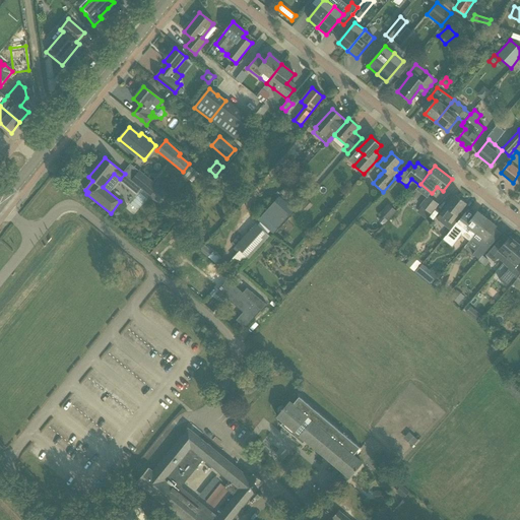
[(142,189),(157,203),(166,194),(149,180),(139,171),(132,181),(142,189)]
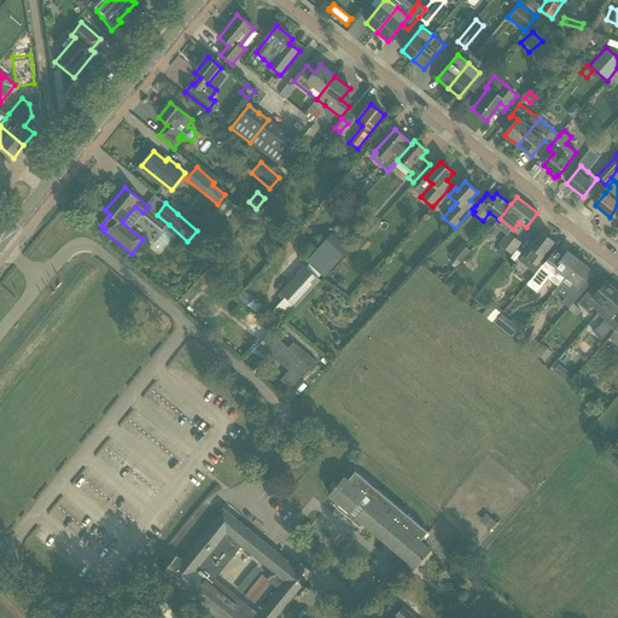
[(529,248),(519,261),(535,274),(547,260),(543,257),(554,243),(541,232),(529,246),(529,248)]
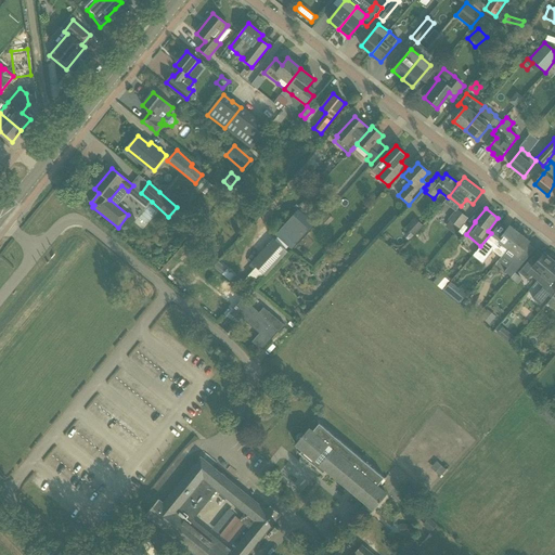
[(455,224),(463,215),(456,209),(449,220),(455,224)]
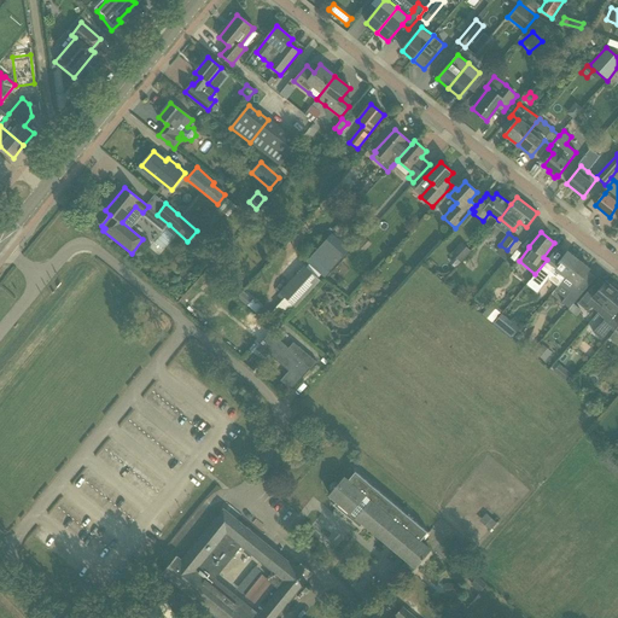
[(325,278),(350,250),(332,234),(307,262),(325,278)]
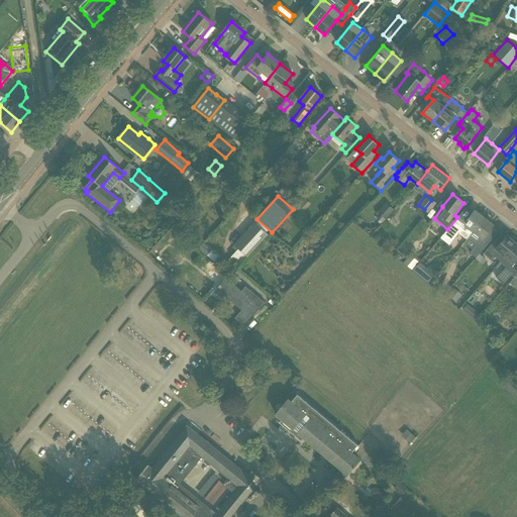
[(306,199),(299,206),(304,211),(311,204),(306,199)]
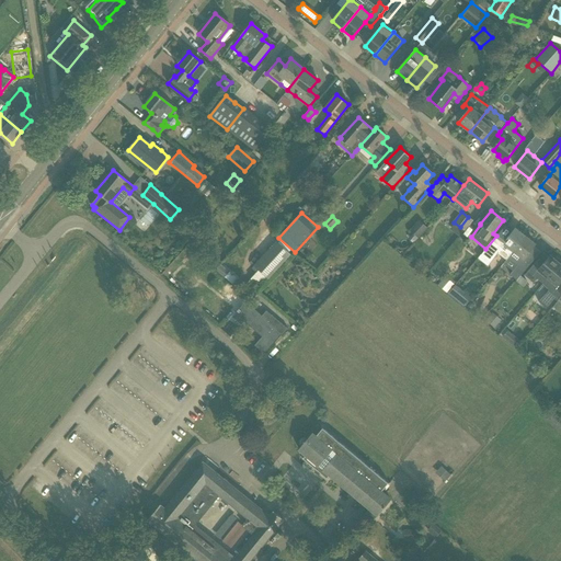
[(421,222),(412,232),(413,233),(419,238),(427,228),(421,222)]
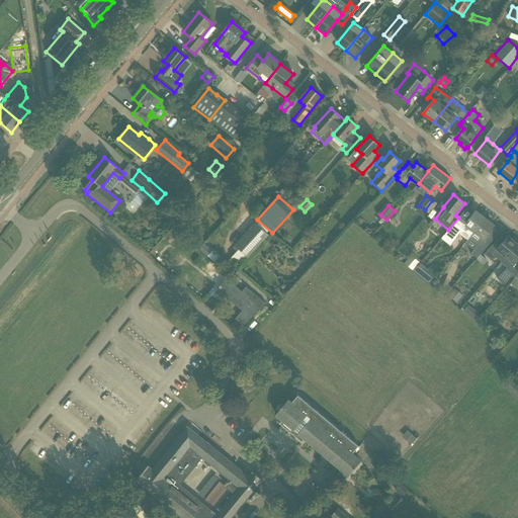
[(473,214),(466,208),(446,233),(455,240),(459,234),(467,240),(469,238),(475,233),(485,219),(476,211),(473,214)]
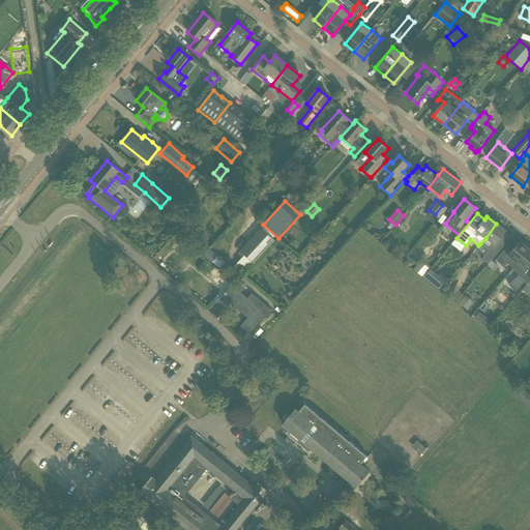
[(489,251),(491,247),(492,248),(506,231),(496,224),(486,238),(480,243),(489,251)]
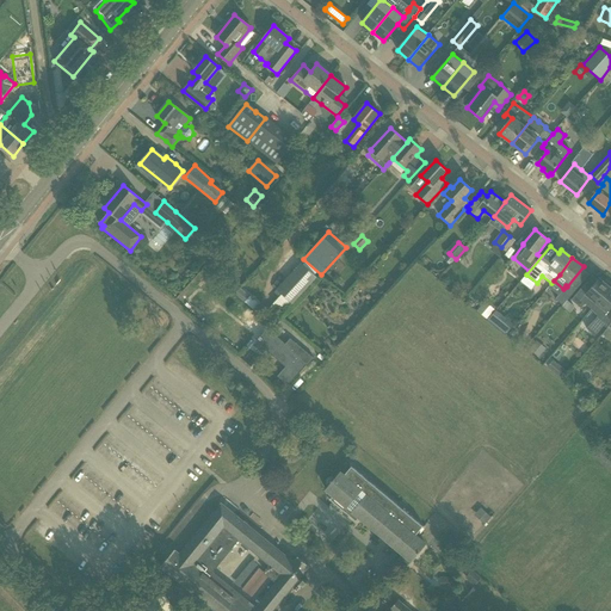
[(282,295),(292,304),(316,278),(301,263),(276,290),(282,295)]
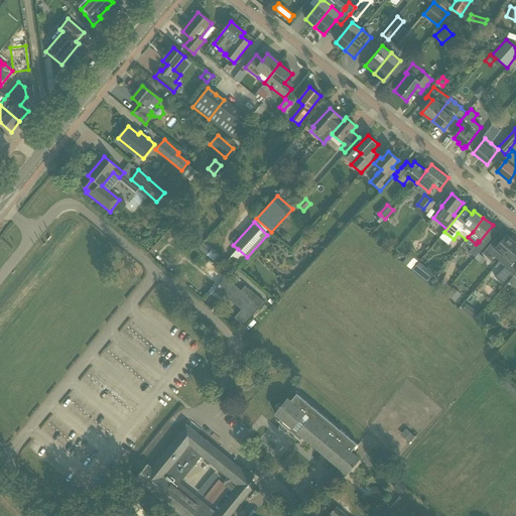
[(494,256),(499,261),(515,241),(515,240),(511,237),(510,239),(506,235),(498,245),(493,240),(483,253),(491,260),(494,256)]
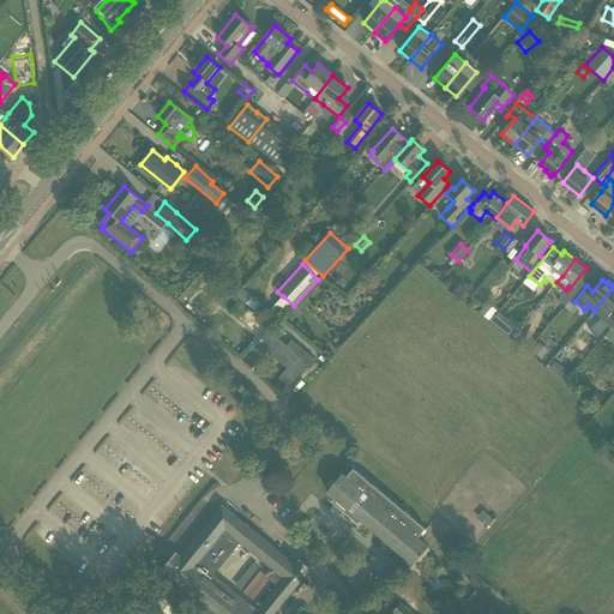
[(566,290),(558,300),(566,306),(577,293),(570,288),(569,287),(566,290)]
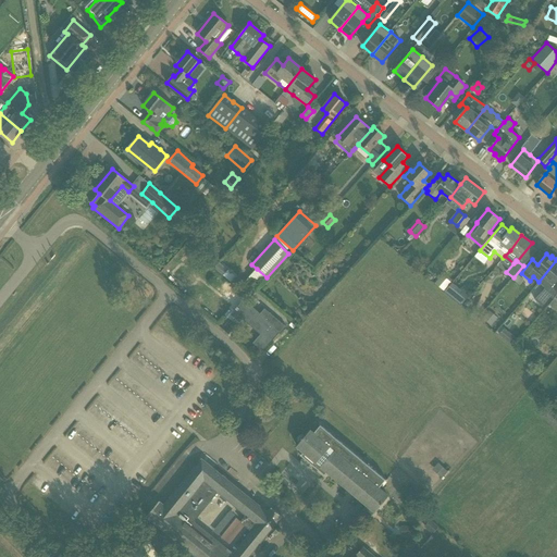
[(553,299),(556,294),(556,260),(539,282),(531,292),(530,292),(530,293),(531,293),(540,282),(545,287),(542,291),(535,299),(543,306),(551,297),(553,299)]
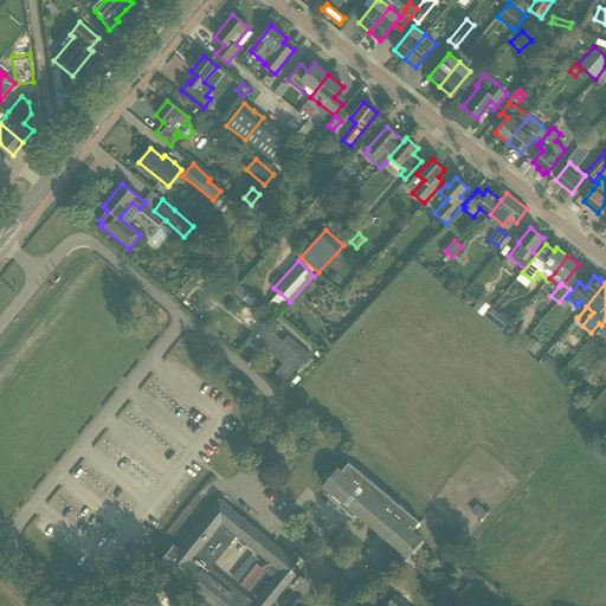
[(279,292),(270,302),(282,313),(285,308),(284,308),(290,302),(279,292)]
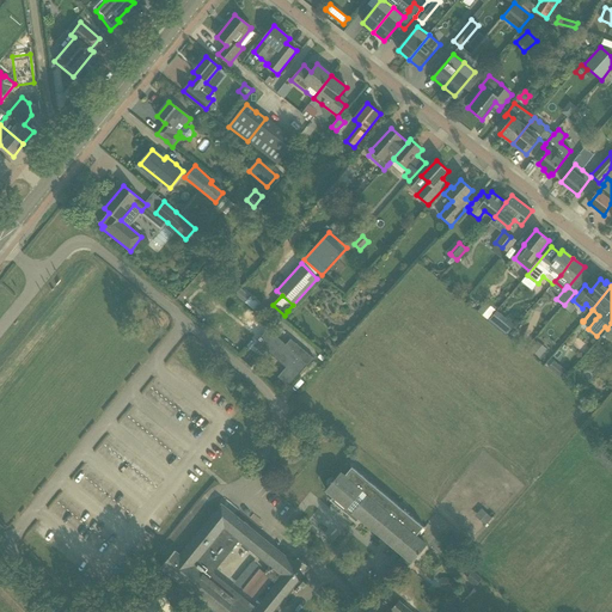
[(478,312),(487,319),(495,310),(487,303),(478,312)]
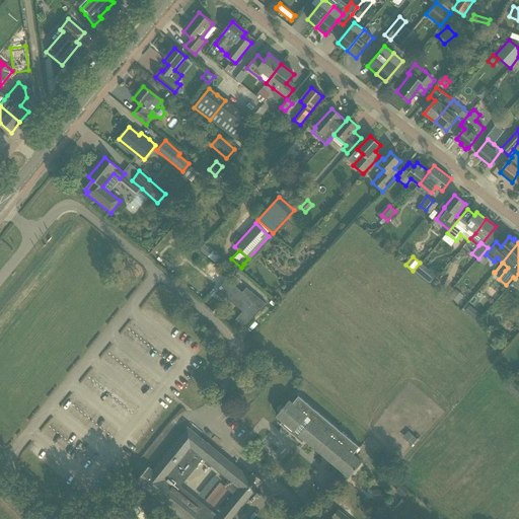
[(210,260),(204,266),(213,274),(219,267),(210,260)]
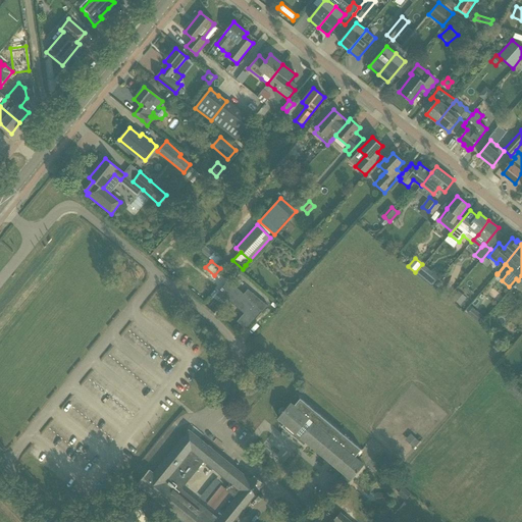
[(418,273),(426,279),(432,273),(424,266),(418,273)]
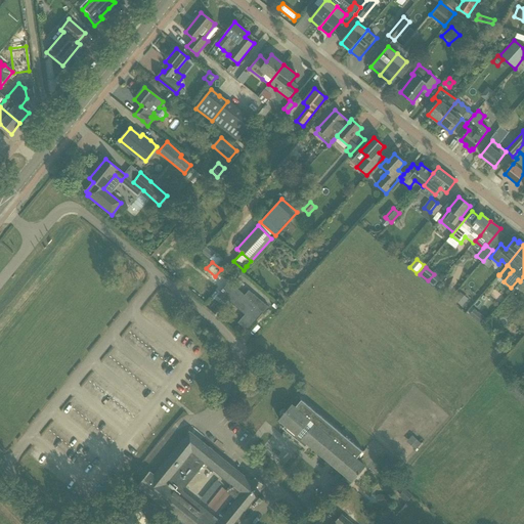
[(224,289),(217,296),(225,303),(228,300),(245,315),(238,323),(247,331),(254,323),(262,313),(264,314),(269,308),(257,298),(249,291),(245,296),(229,282),(224,289)]
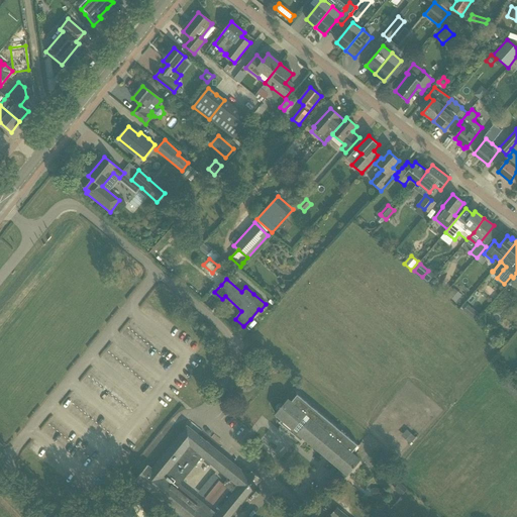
[(461,295),(453,288),(447,296),(455,303),(461,295)]
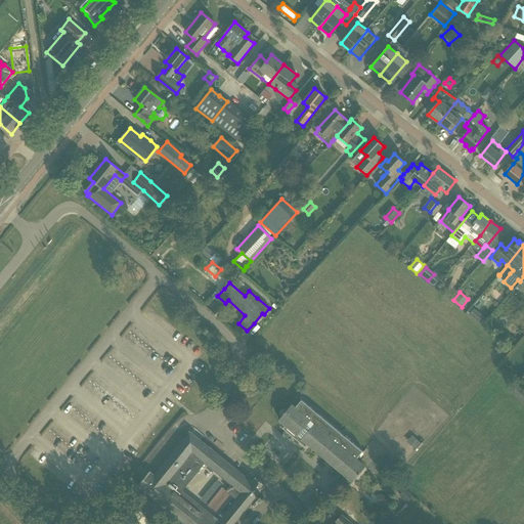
[(511,392),(523,403),(523,385),(521,389),(517,385),(511,392)]
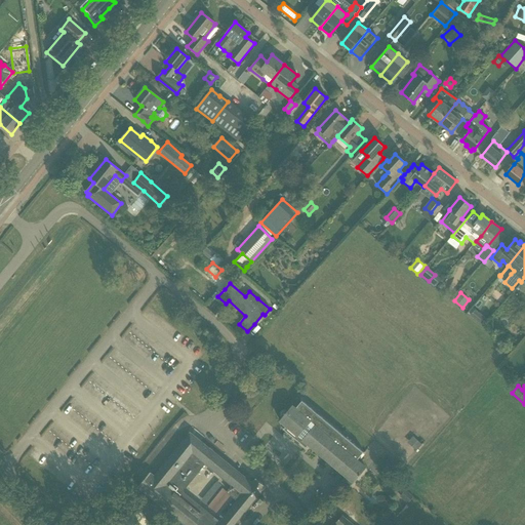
[(309,445),(354,483),(360,475),(366,469),(357,460),(363,452),(303,401),(296,407),(293,404),(281,419),(288,426),(285,430),(306,448),(309,445)]
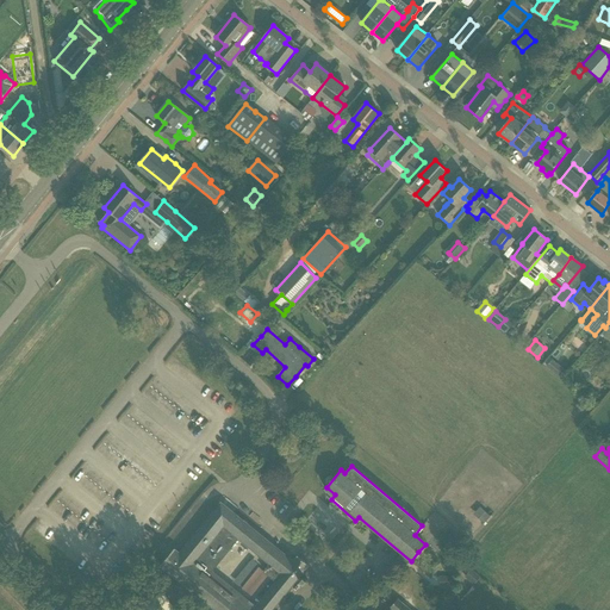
[(272,609),(309,566),(298,556),(293,562),(221,503),(180,554),(174,549),(160,566),(213,609),(272,609)]
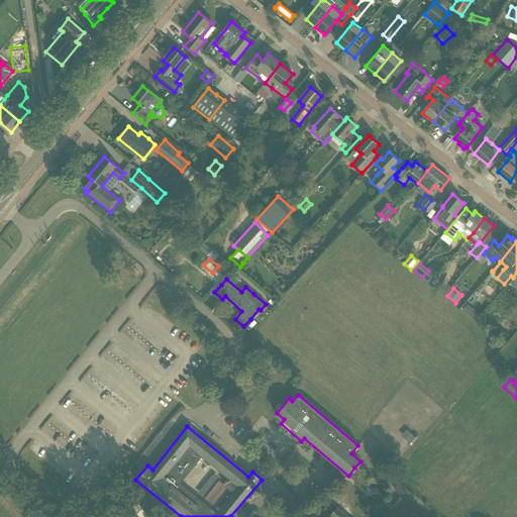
[(409,443),(414,438),(405,429),(400,435),(409,443)]
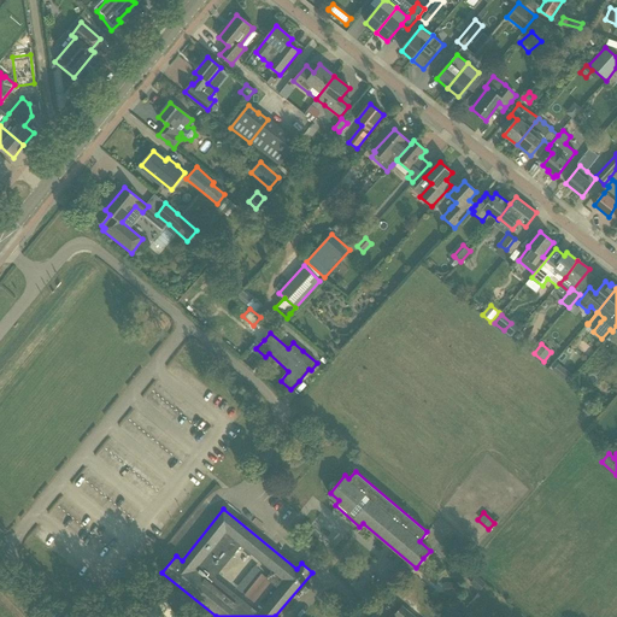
[(477,576),(470,583),(479,592),(486,583),(477,576)]
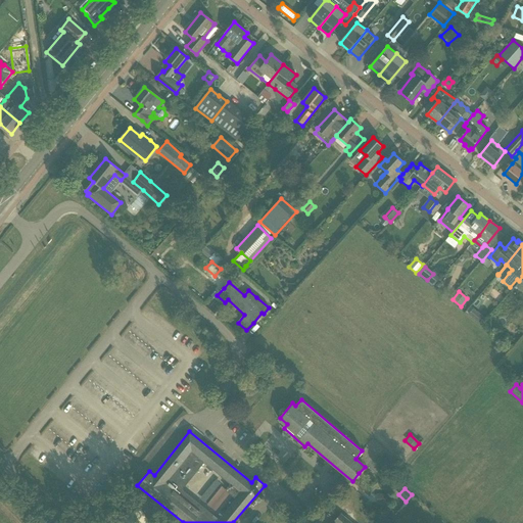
[(388,504),(388,494),(377,494),(377,503),(388,504)]
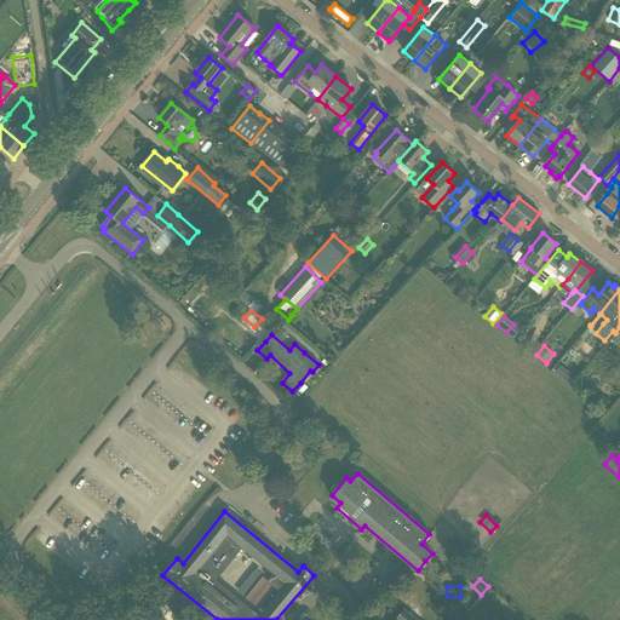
[(481,596),(469,609),(474,613),(486,600),(481,596)]
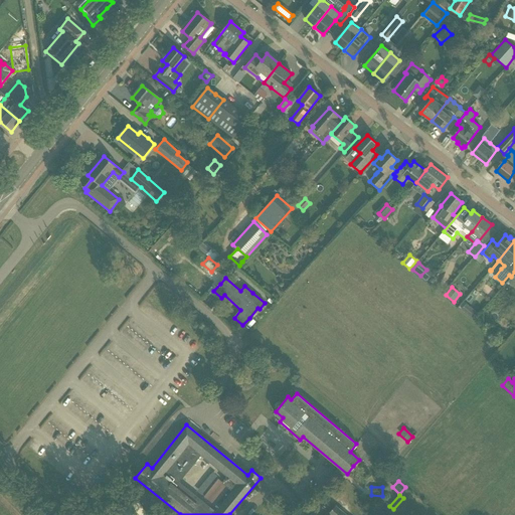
[(347,514),(335,505),(330,514),(331,514),(347,514)]
